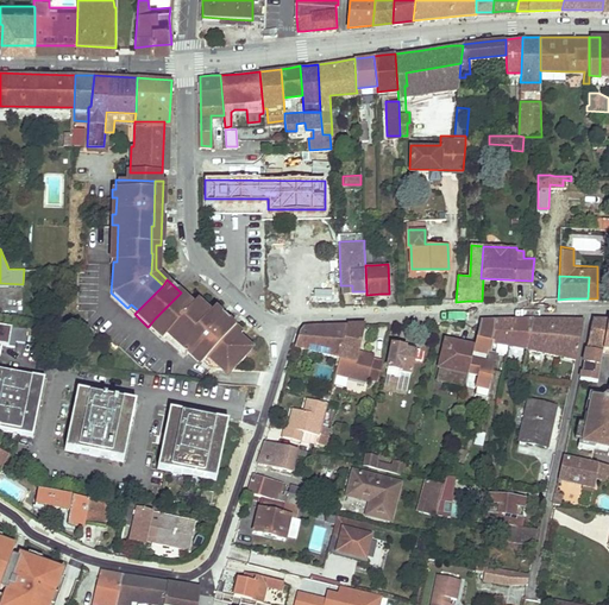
[(225,336),(245,354),(251,348),(231,329),(234,326),(214,308),(209,313),(198,302),(194,304),(181,292),(176,297),(189,309),(192,308),(211,325),(214,321),(228,333),(225,336)]
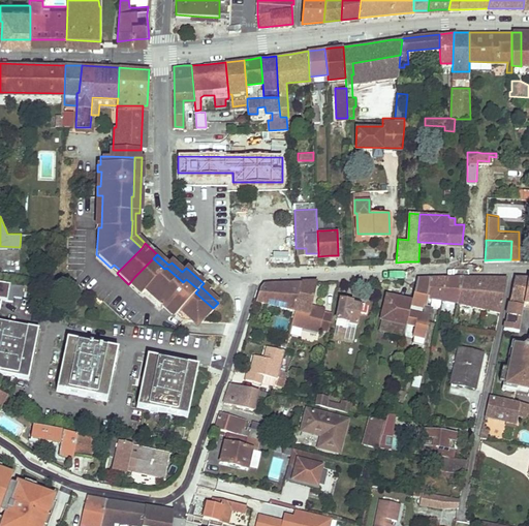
[(164,269),(153,258),(134,277),(147,289),(145,292),(161,308),(165,304),(177,314),(179,311),(187,318),(203,319),(213,308),(195,292),(198,289),(186,279),(183,282),(166,268),(164,269)]
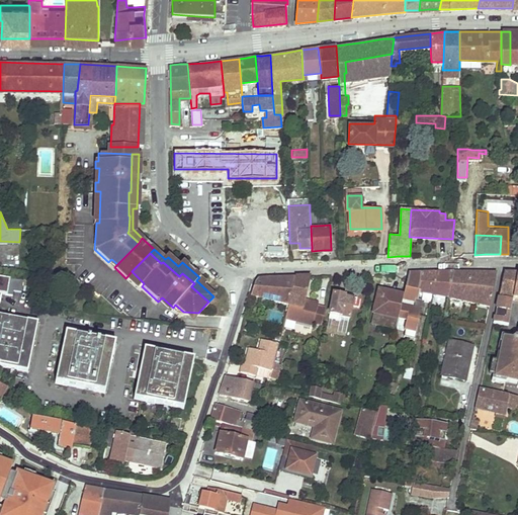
[(111,259),(108,262),(114,267),(117,264),(111,259)]
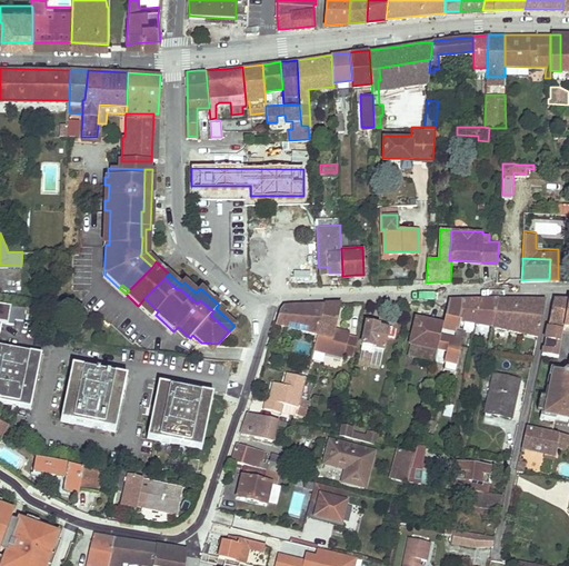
[(140,304),(153,317),(156,315),(158,311),(145,298),(140,304)]
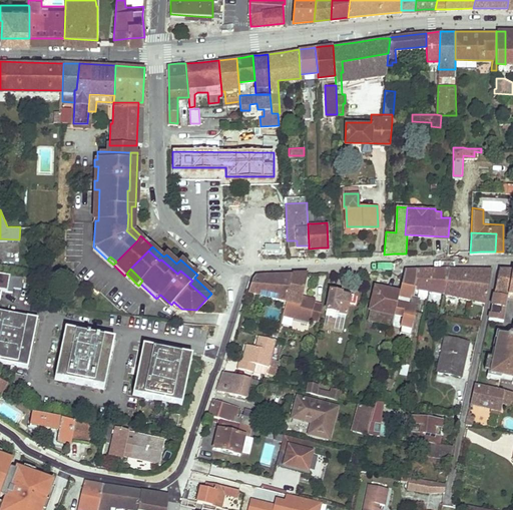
[(428,290),(443,293),(449,269),(437,269),(425,269),(413,269),(404,269),(401,285),(415,288),(420,289),(419,291),(423,292),(423,295),(426,296),(428,290)]
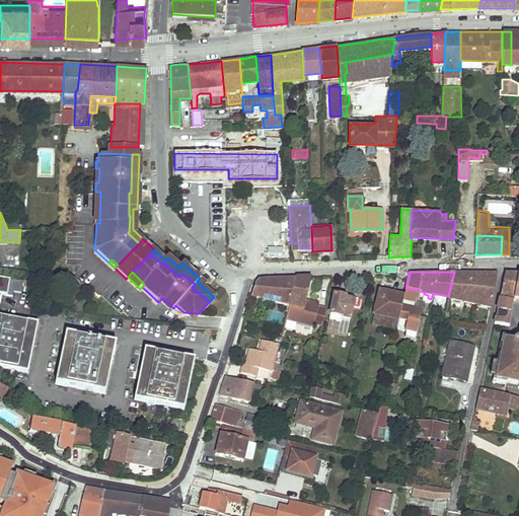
[(472,272),(454,272),(448,296),(490,305),(497,272),(472,272)]
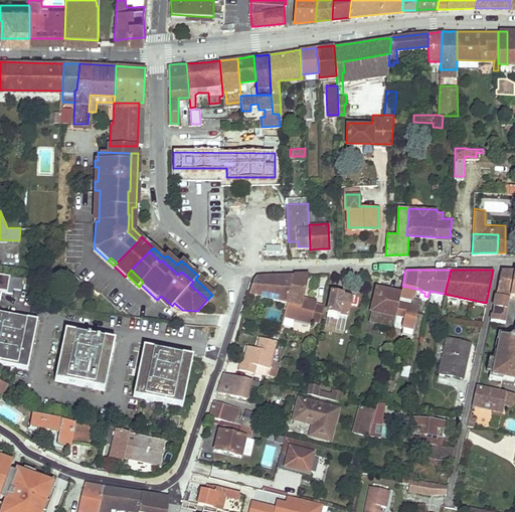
[(501,270),(495,294),(509,297),(509,295),(513,270),(507,270),(501,270)]
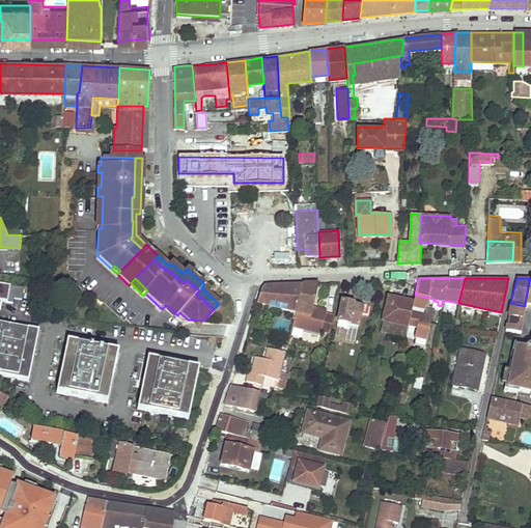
[(21,299),(24,282),(0,279),(0,306),(1,297),(21,299)]
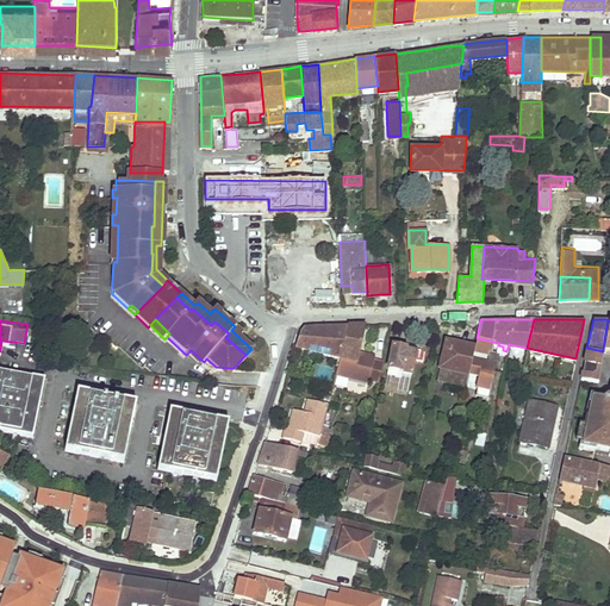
[(340,356),(347,324),(323,325),(303,326),(300,329),(296,347),(340,356)]
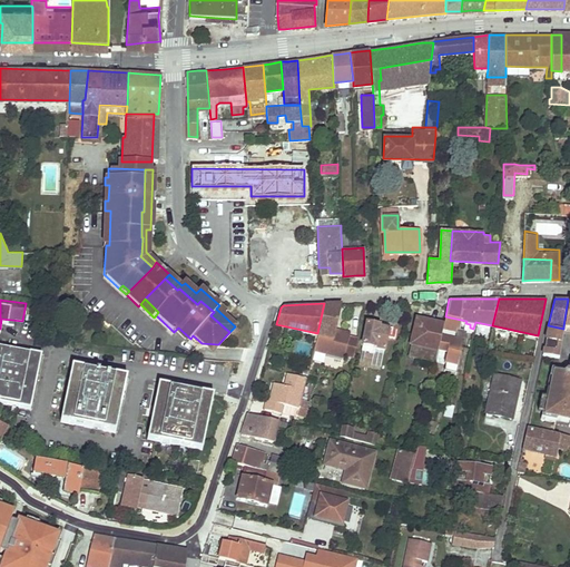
[(341,303),(324,303),(317,333),(313,349),(345,357),(350,336),(334,333),(341,303)]
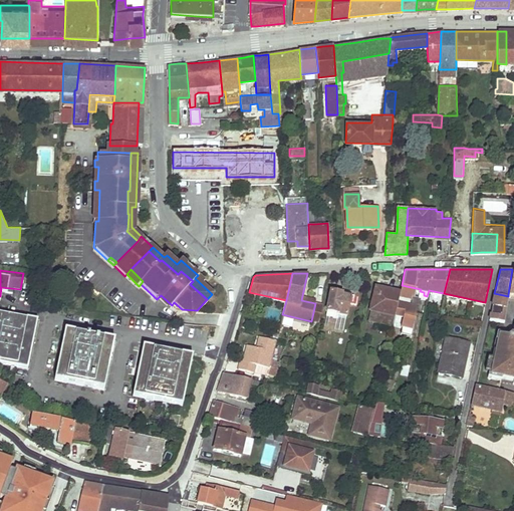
[(400,293),(401,288),(388,285),(376,283),(369,316),(394,321),(400,293)]
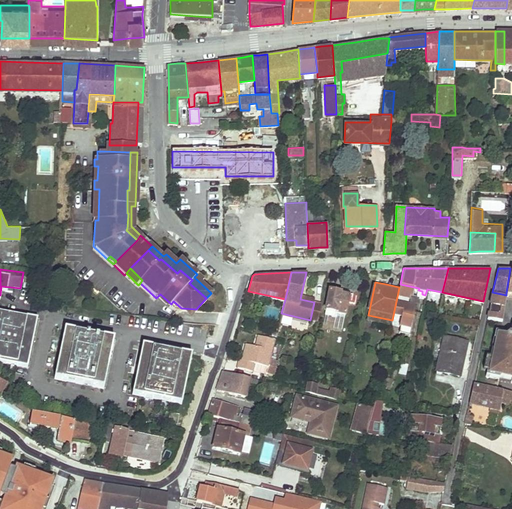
[(413,295),(414,287),(400,284),(399,287),(398,292),(401,293),(413,295)]
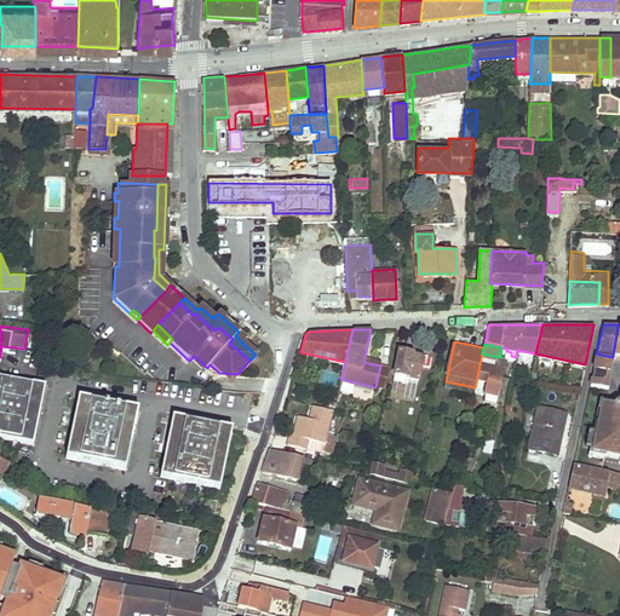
[(429,368),(431,357),(415,353),(399,350),(392,380),(405,383),(406,379),(417,381),(420,366),(429,368)]
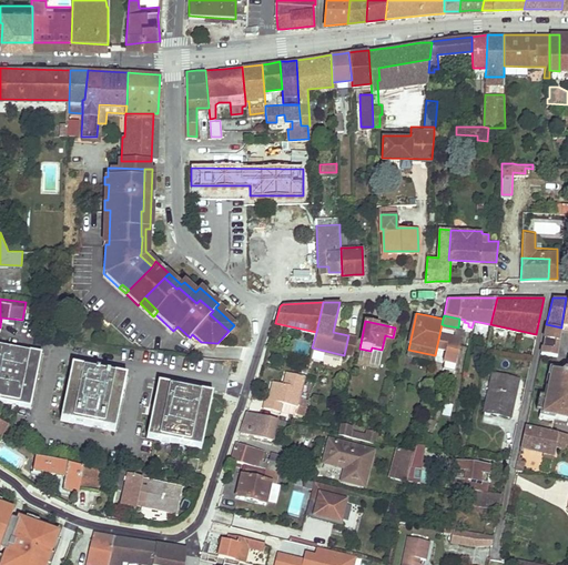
[(557,354),(561,328),(546,324),(540,352),(554,354),(557,354)]
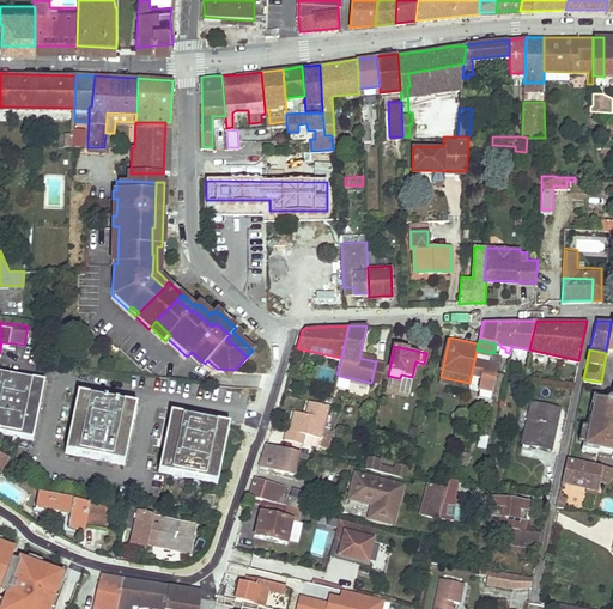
[(491,391),(499,354),(495,353),(480,351),(471,397),(484,401),(486,390),(491,391)]
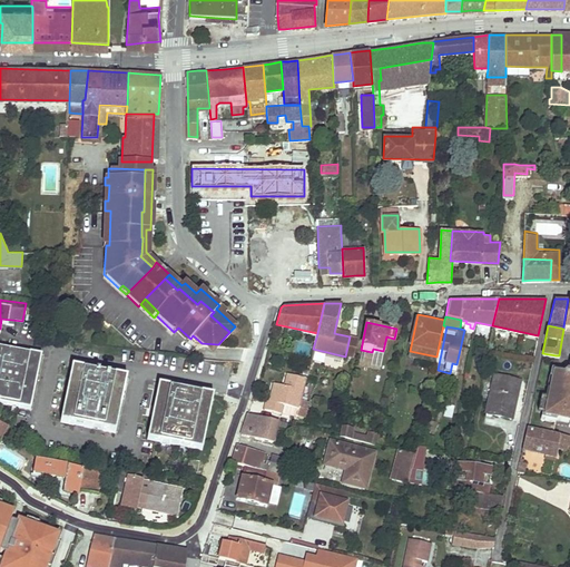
[(178,328),(174,332),(186,342),(190,339),(178,328)]
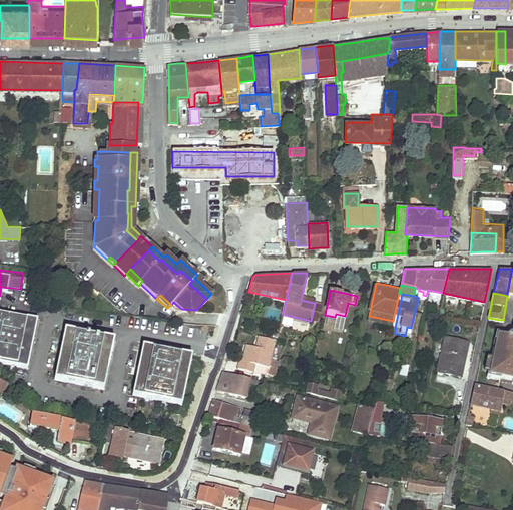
[(0,309),(0,360),(29,367),(34,342),(39,318),(0,309)]
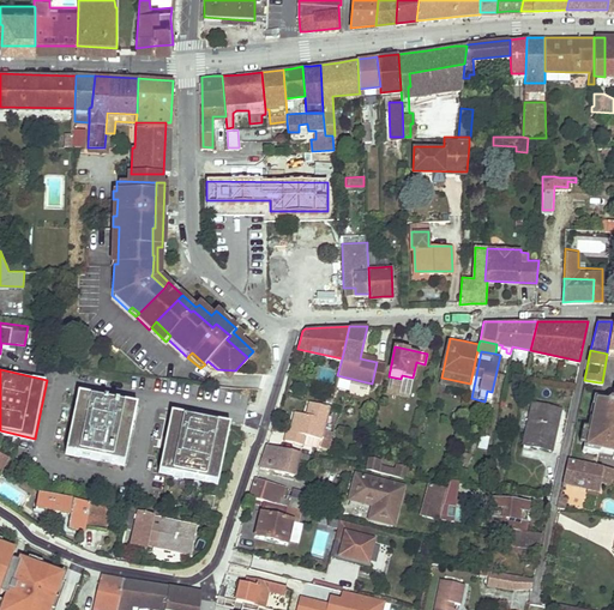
[(588,415),(581,446),(613,453),(613,385),(612,397),(593,393),(591,402),(595,403),(593,416),(588,415)]
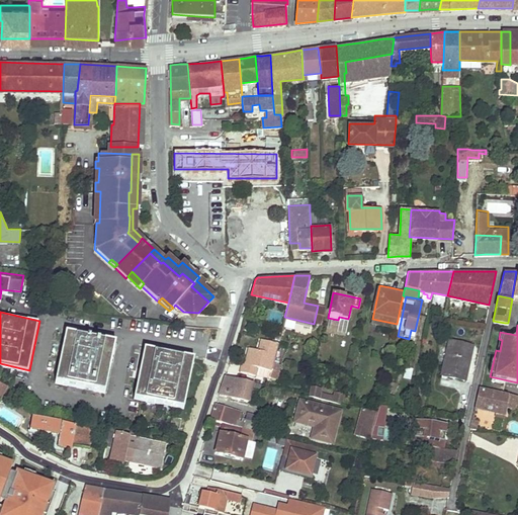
[(56,381),(106,392),(116,342),(90,337),(66,332),(56,381)]
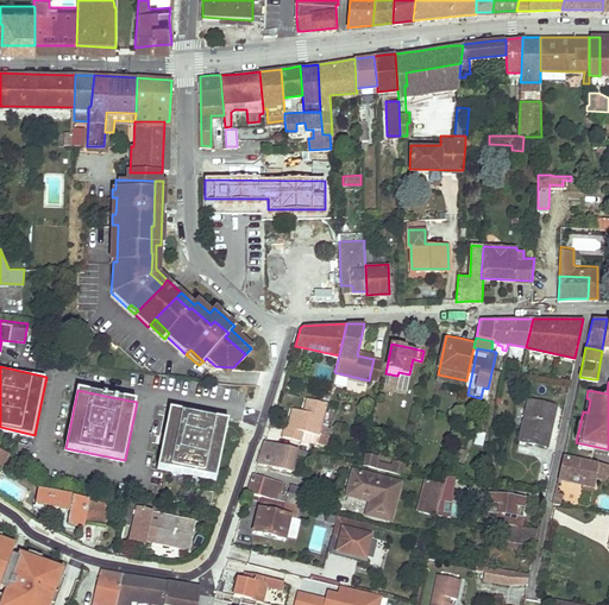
[(320,434),(320,432),(327,402),(309,397),(306,409),(295,405),(289,423),(286,423),(283,433),(300,439),(303,428),(320,434)]
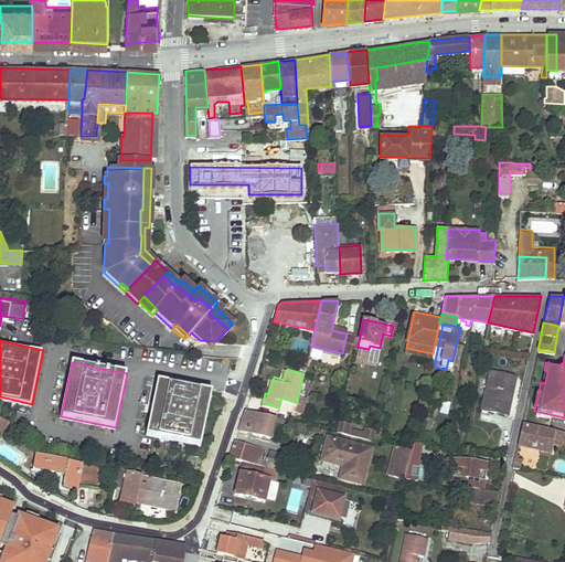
[(490,369),(481,407),(508,413),(516,374),(490,369)]
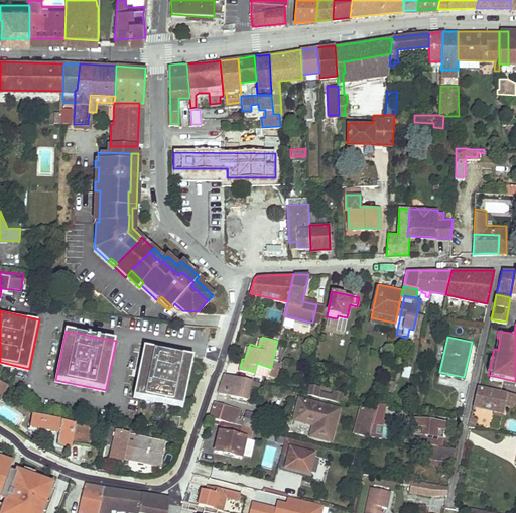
[(144,347),(133,396),(182,406),(192,357),(168,352),(144,347)]
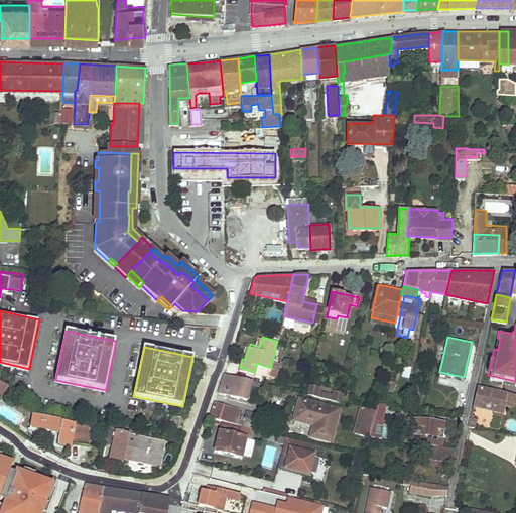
[(409,375),(411,365),(404,363),(402,374),(409,375)]
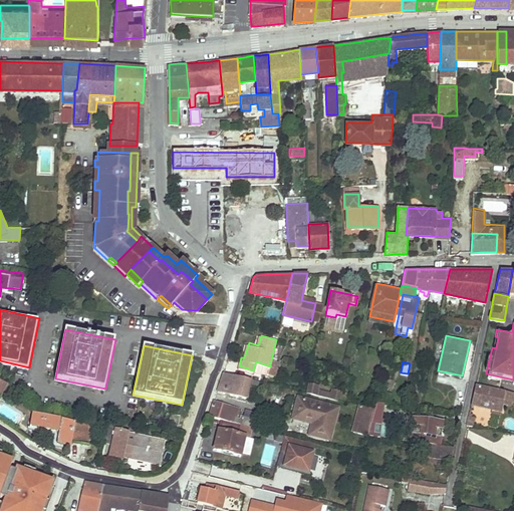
[(270,364),(270,366),(268,372),(274,374),(276,366),(270,364)]
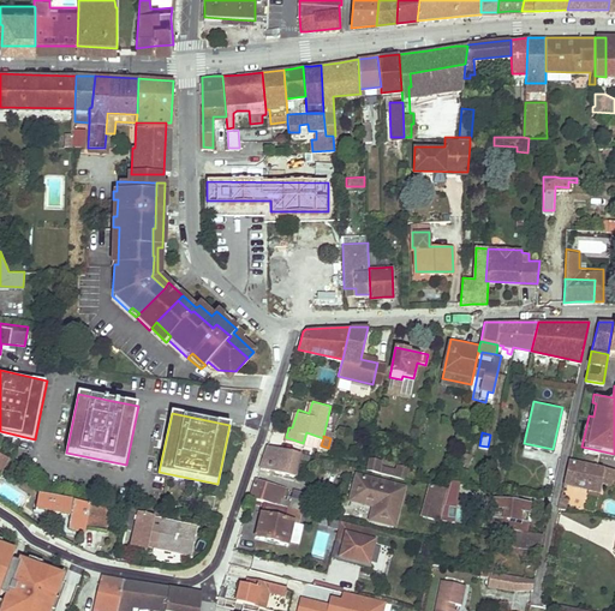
[(308,457),(309,454),(267,443),(264,450),(260,466),(294,474),(299,456),(308,457)]
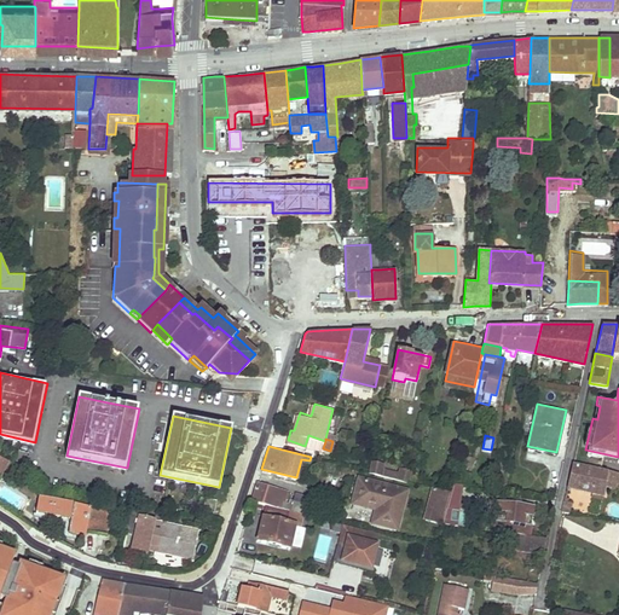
[(13,462),(0,454),(0,473),(4,466),(16,471),(17,469),(27,474),(28,469),(13,462)]
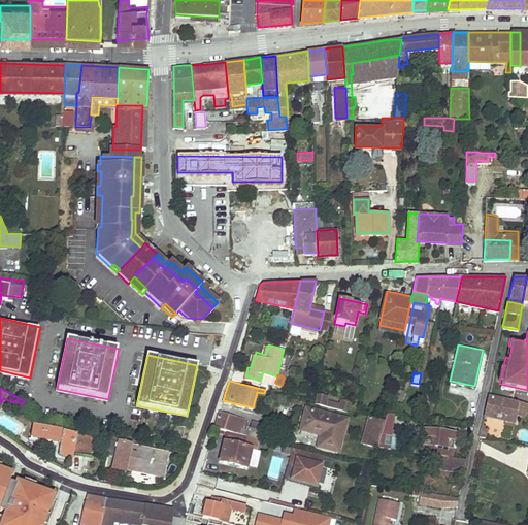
[(328,398),(328,394),(317,391),(315,401),(326,404),(328,398)]
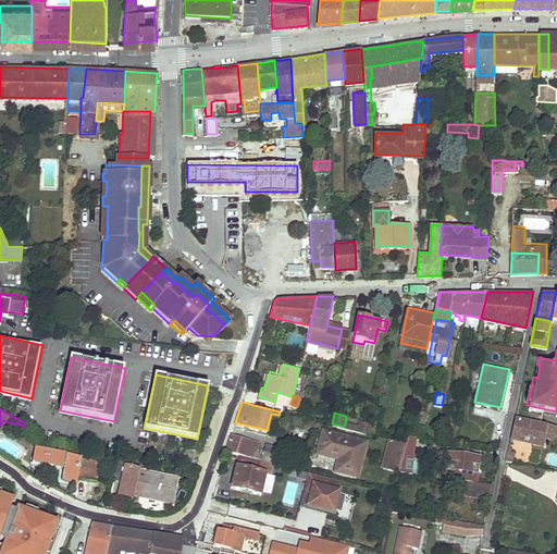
[(556,423),(515,415),(510,436),(534,442),(535,438),(546,440),(547,435),(556,436),(556,423)]
